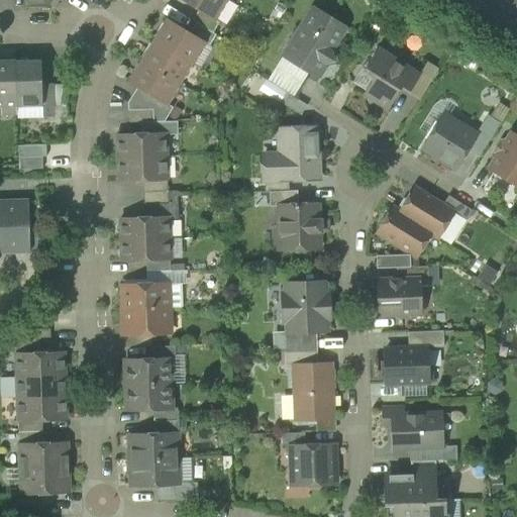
[(26,0),(26,9),(49,8),(54,0),(26,0)]
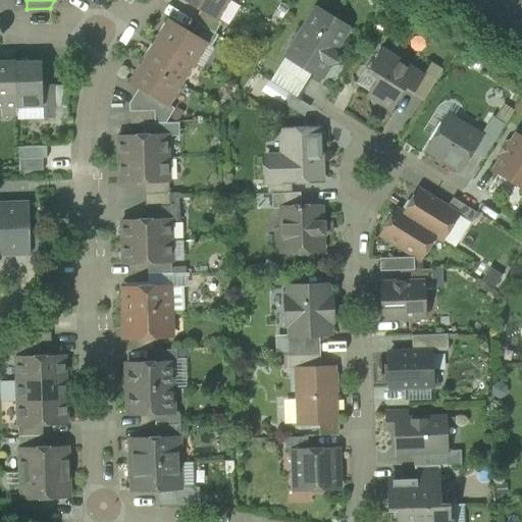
[(217,20),(228,0),(183,0),(199,9),(217,20)]
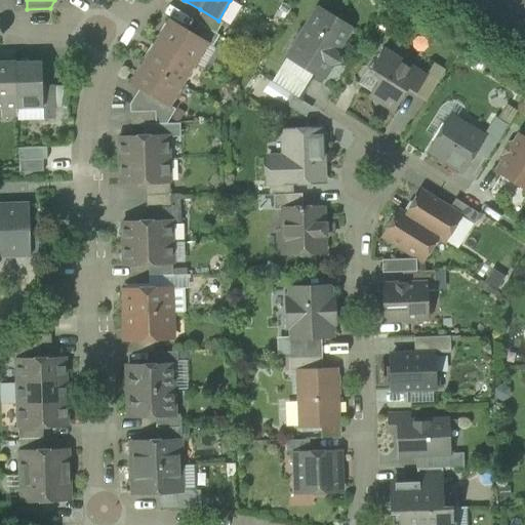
[(194,21),(198,23),(211,31),(218,21),(200,9),(194,21)]
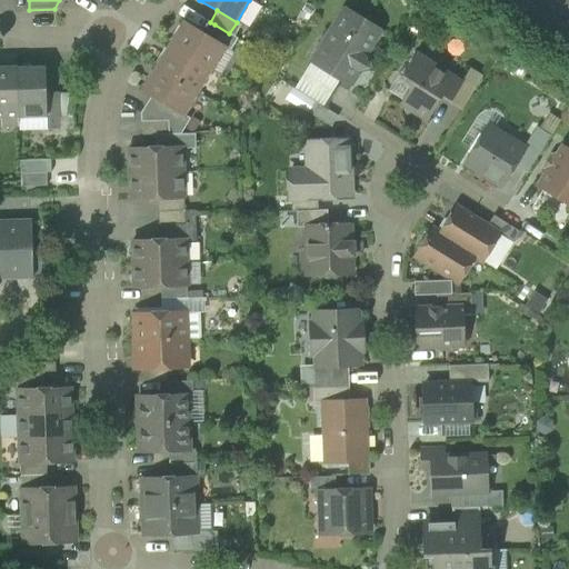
[(338,77),(350,86),(360,70),(368,68),(365,55),(378,32),(346,11),(313,62),(327,70),(328,79),(338,77)]
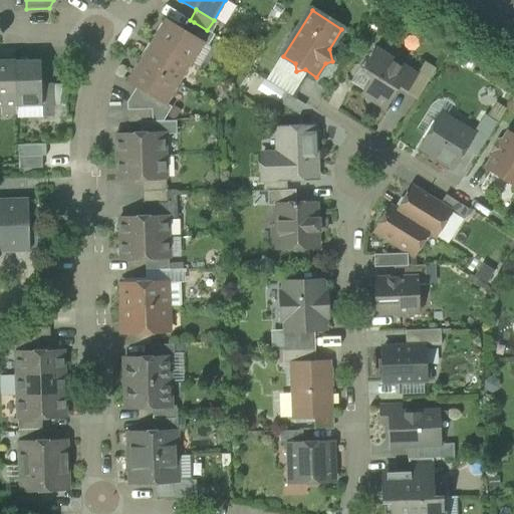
[(167,20),(154,41),(191,63),(204,42),(188,32),(167,20)]
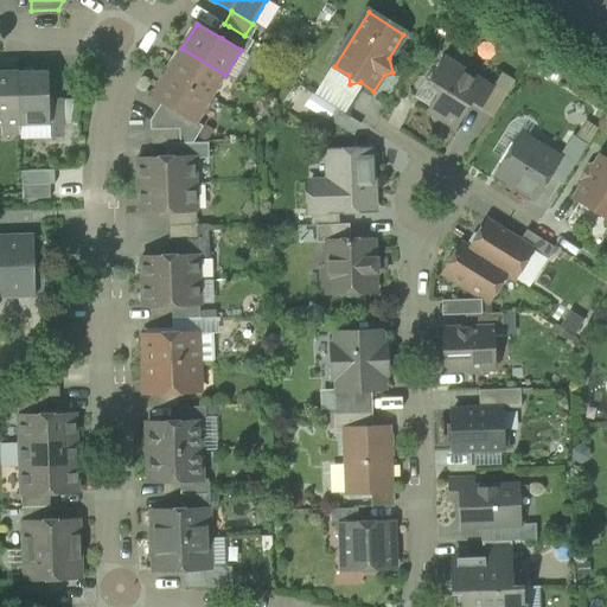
[(251,40),(244,36),(229,26),(222,38),(241,50),(244,52),(251,40)]
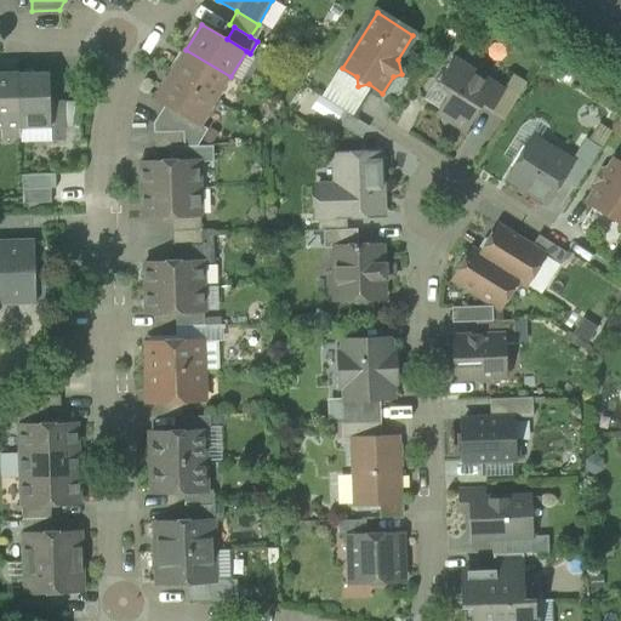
[(186,50),(170,74),(216,102),(231,77),(186,50)]
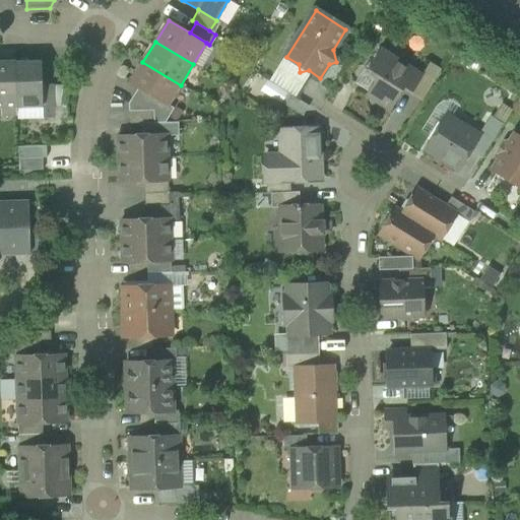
[(367,95),(390,111),(405,87),(417,84),(421,76),(380,51),(367,71),(378,78),(367,95)]
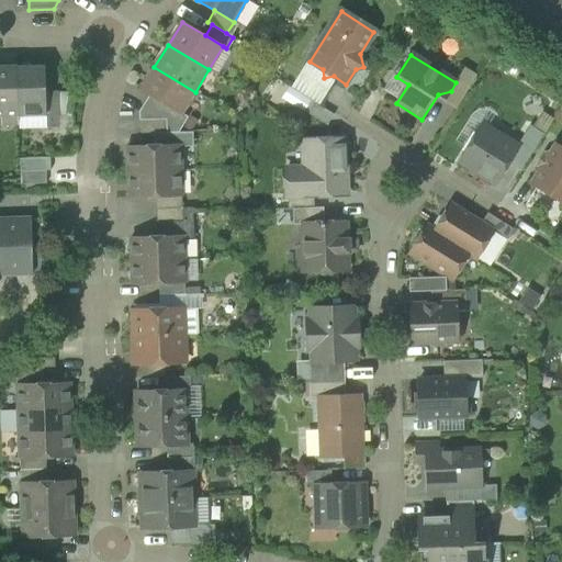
[(289,87),(316,104),(334,76),(324,78),(323,69),(310,62),(306,59),(289,87)]
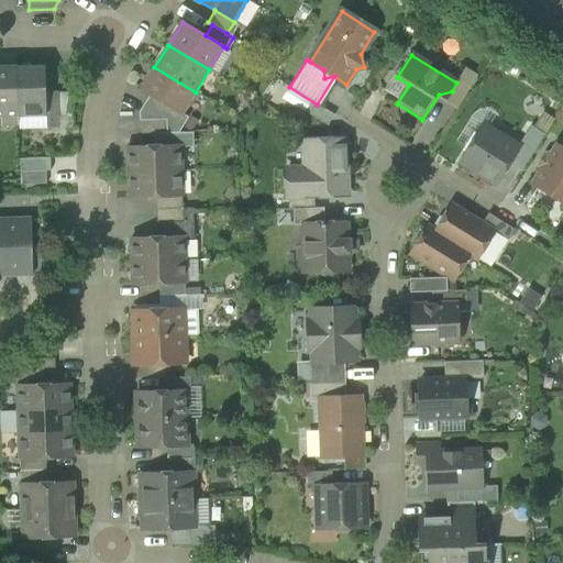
[(0,117),(19,117),(18,67),(0,67),(0,117)]
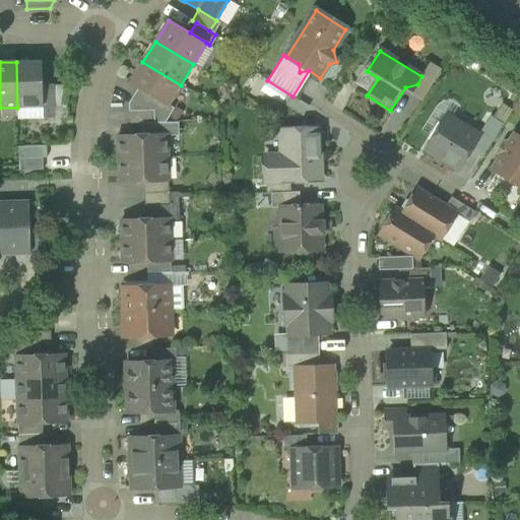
[(42,62),(16,62),(17,108),(43,107),(43,85),(42,62)]
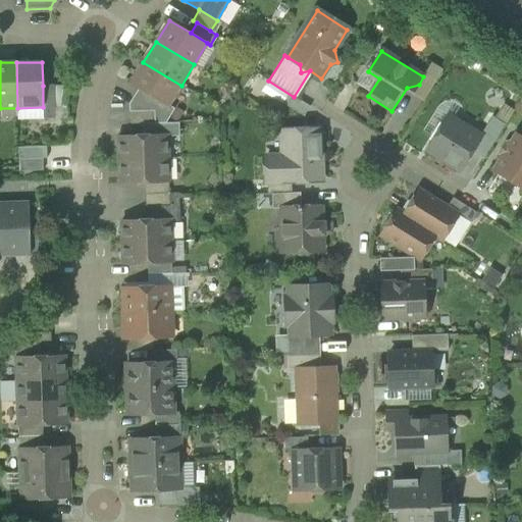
[(169,106),(181,86),(143,62),(129,84),(139,89),(168,107),(169,106)]
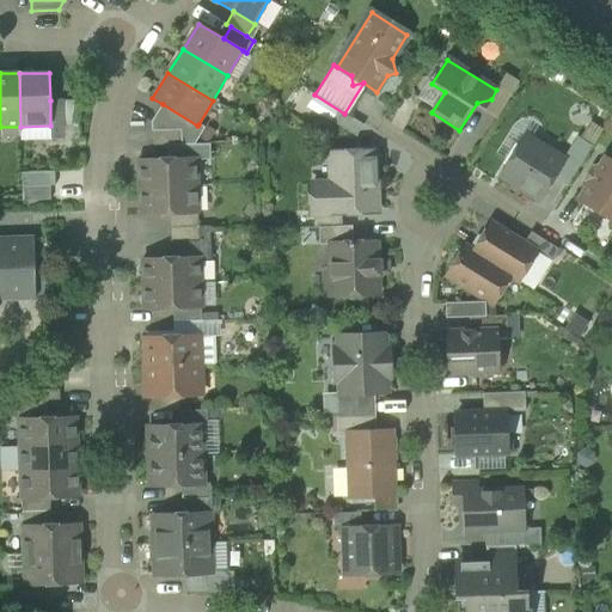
[(459,130),(482,144),(505,108),(491,99),(477,103),(459,130)]
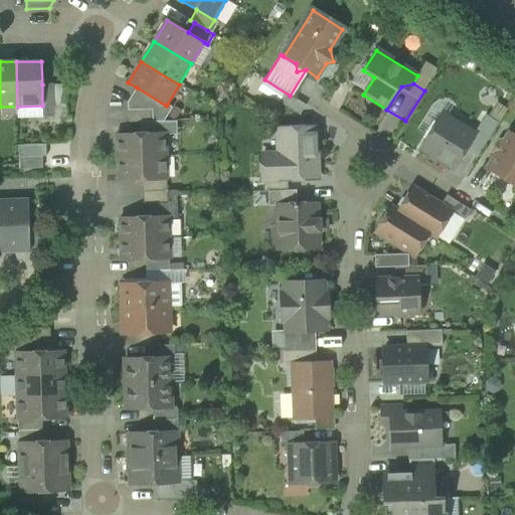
[(55,118),(54,107),(54,86),(54,84),(42,84),(42,106),(43,118),(55,118)]
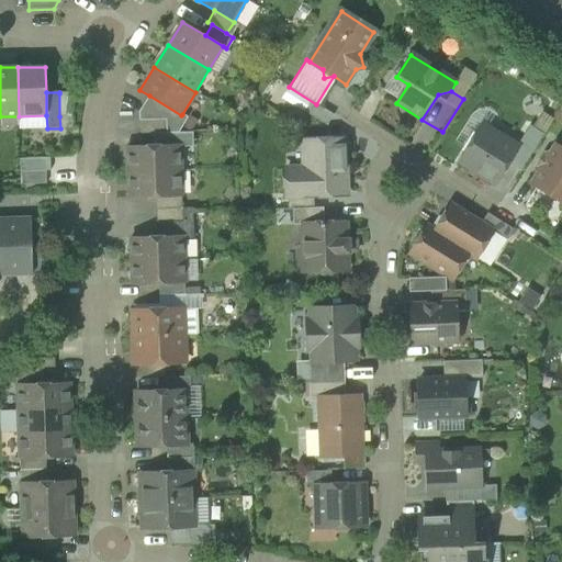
[(71,93),(59,93),(59,116),(71,116),(71,93)]
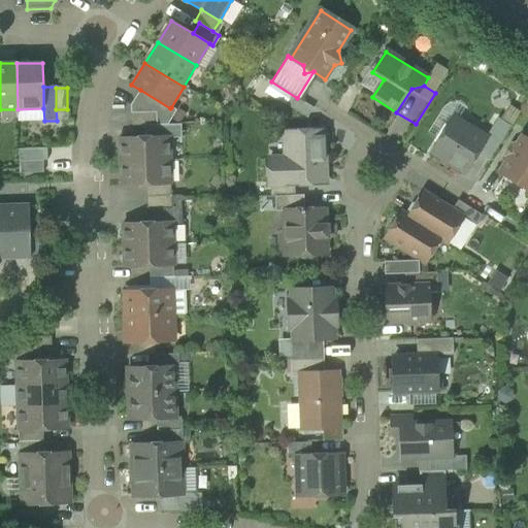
[(132,126),(144,126),(168,125),(177,110),(171,107),(170,108),(140,90),(131,105),(131,113),(132,126)]
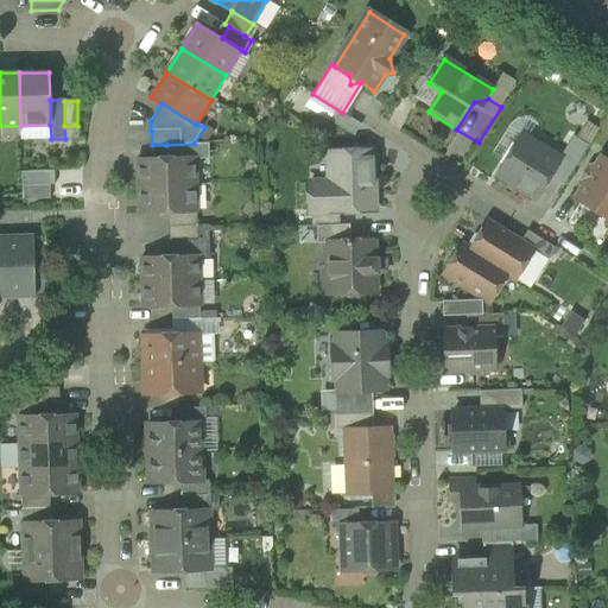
[(330,122),(354,137),(362,125),(337,111),(330,122)]
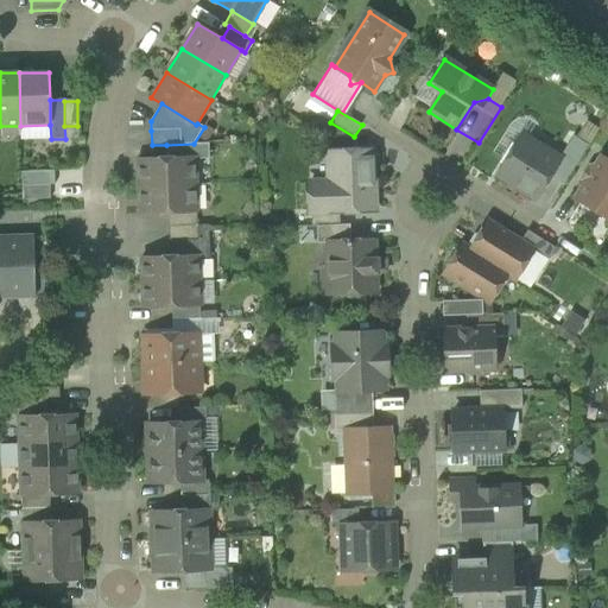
[(588,120),(580,135),(591,141),(600,127),(588,120)]
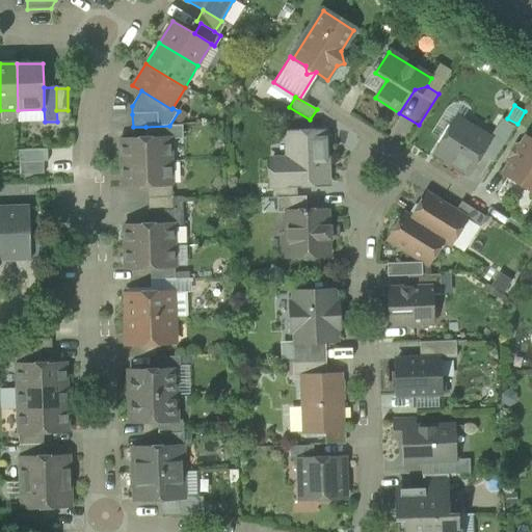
[(45,122),(44,109),(18,110),(18,123),(45,122)]
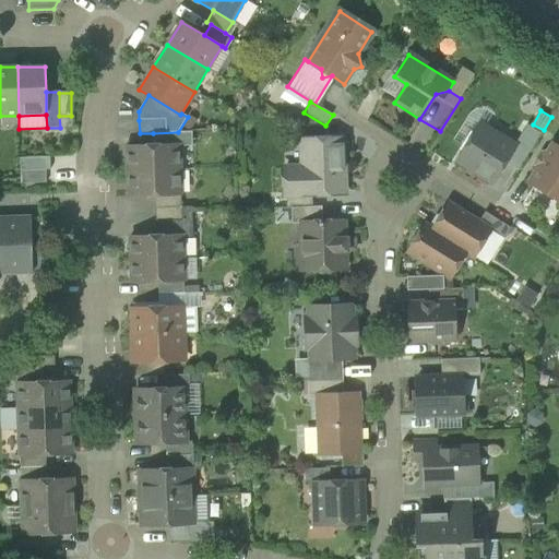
[(59,116),(60,128),(72,128),(72,116),(71,116),(59,116)]
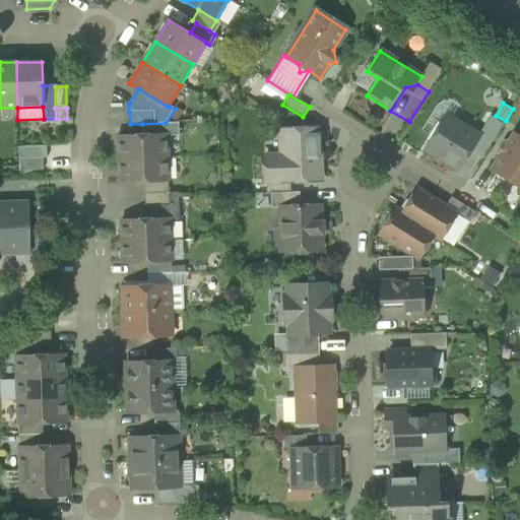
[(427,150),(458,171),(469,151),(479,135),(448,116),(427,150)]
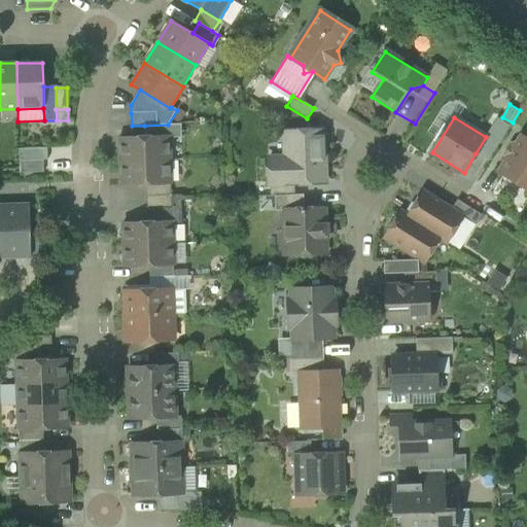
[(476,153),(489,161),(508,130),(496,121),(486,137),(476,153)]
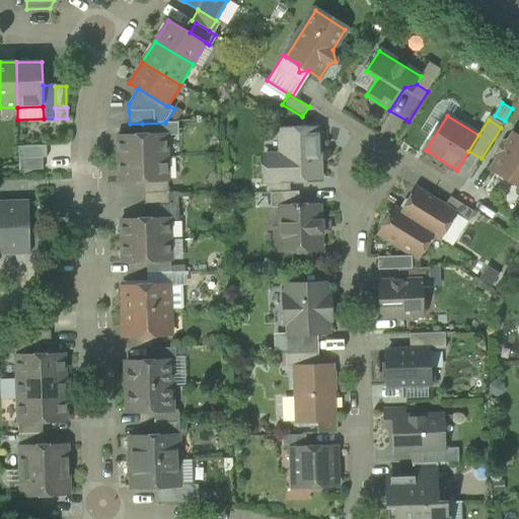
[(166,123),(165,123),(142,124),(142,136),(166,135),(166,123)]
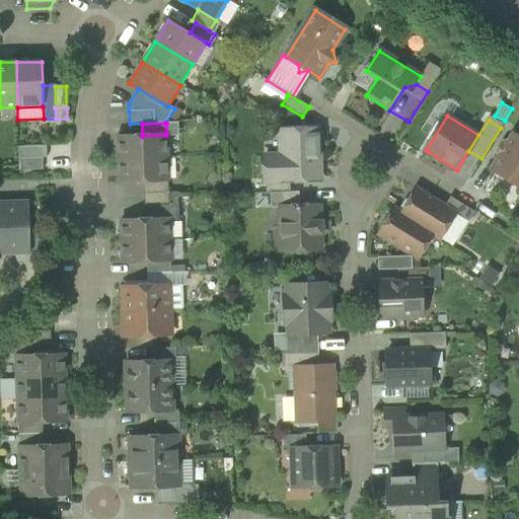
[(264,157),(265,180),(266,180),(290,179),(319,178),(317,130),(281,131),(282,156),(264,157)]
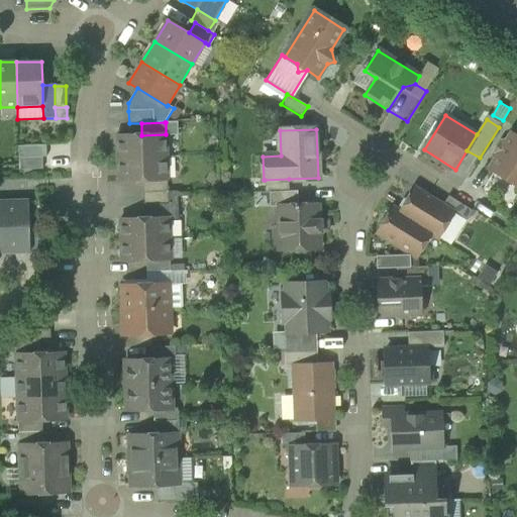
[(491,167),(516,183),(516,136),(511,133),(504,144),(503,143),(496,154),(498,156),(491,167)]
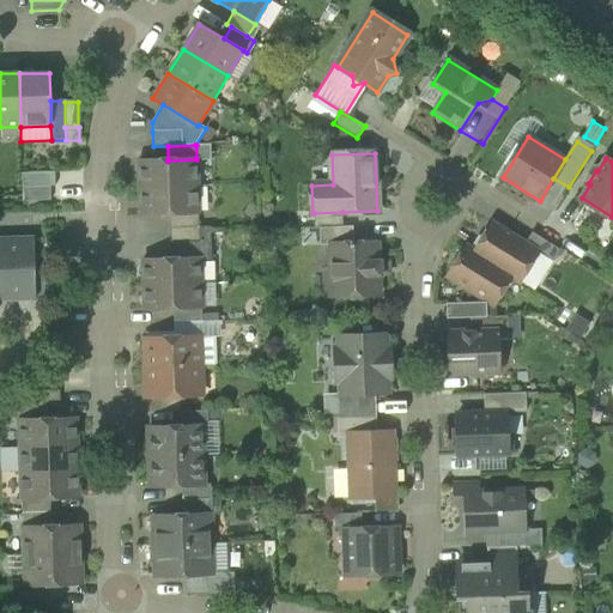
[(139,162),(140,188),(198,186),(196,159),(168,161),(139,162)]
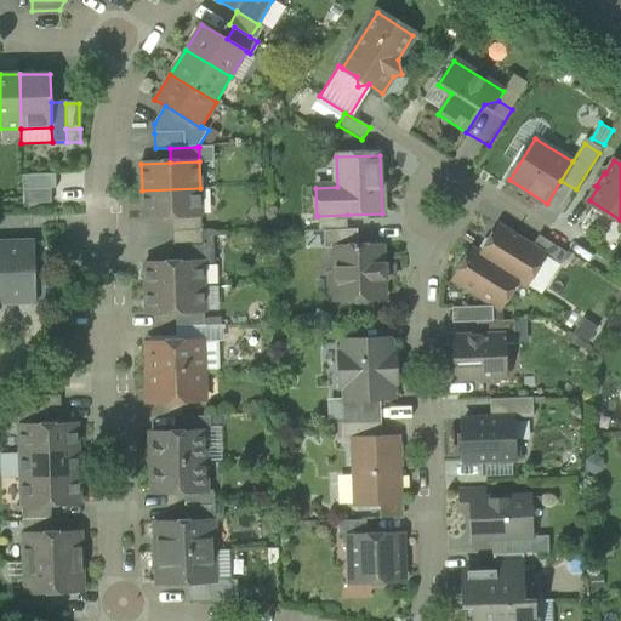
[(22,176),(22,191),(51,189),(56,189),(56,175),(22,176)]
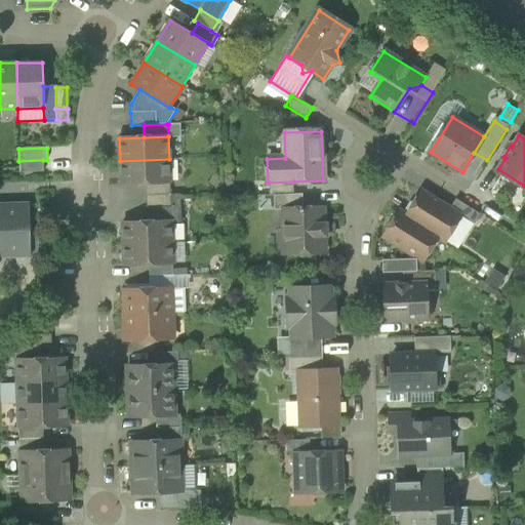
[(170,183),(169,159),(120,161),(121,185),(146,184),(170,183)]
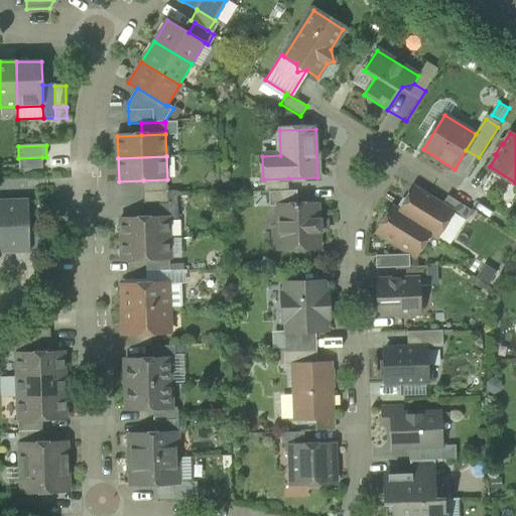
[(43,169),(42,157),(18,158),(19,170),(43,169)]
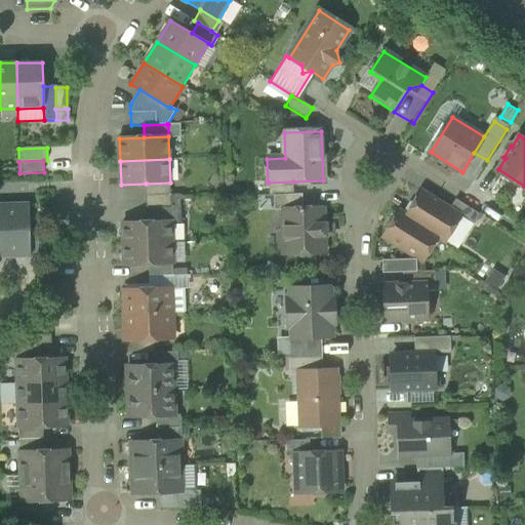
[(270,195),(274,195),(294,195),(293,182),(269,183),(270,195)]
